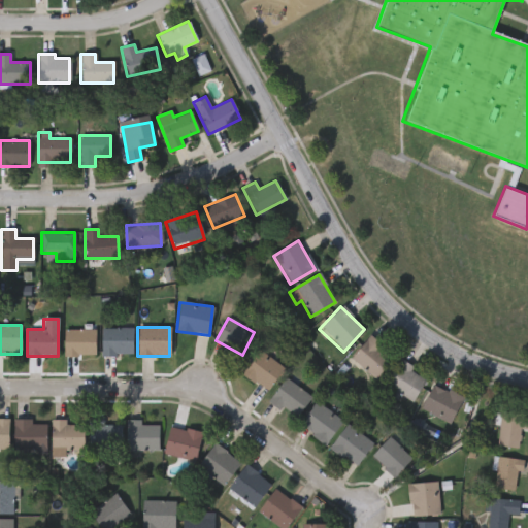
[(132,355),(100,355),(100,329),(132,329),(132,355)]
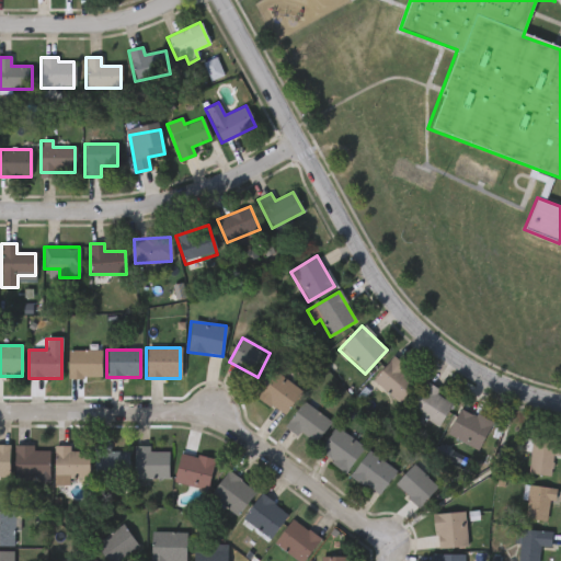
[(101,378),(68,378),(68,351),(101,351),(101,378)]
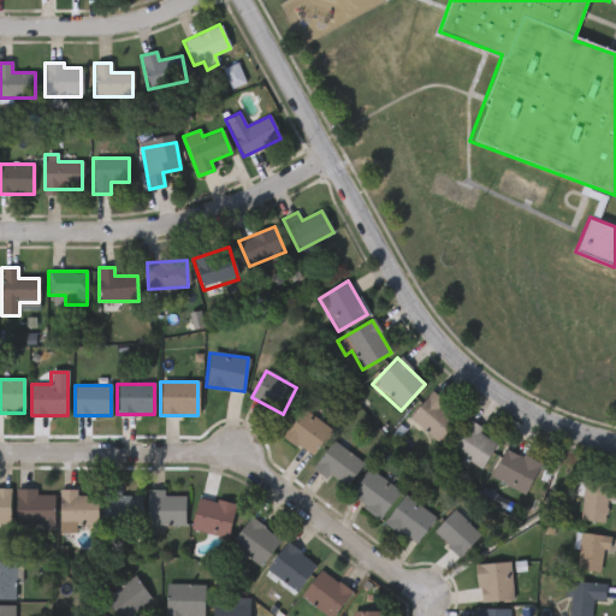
[(436,443),(408,416),(431,392),(458,419),(436,443)]
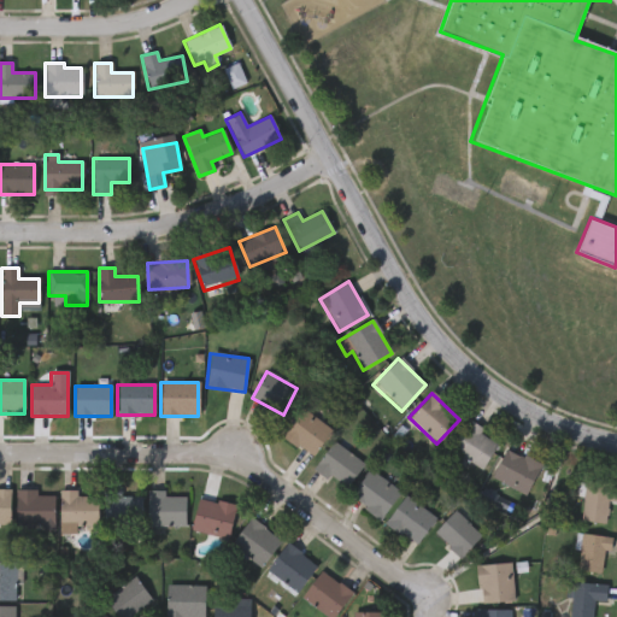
[(280,438),(299,409),(330,429),(312,458),(280,438)]
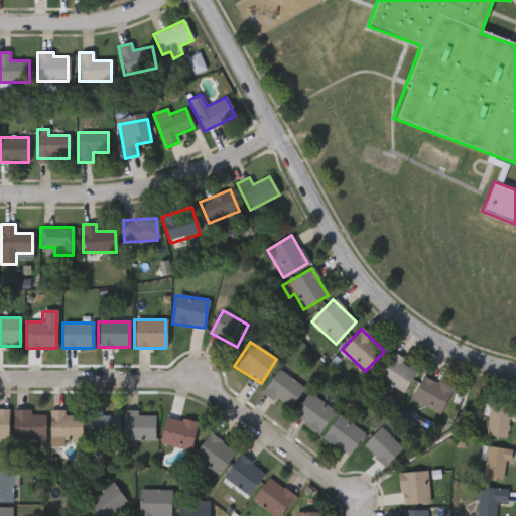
[(400,395),(374,377),(390,353),(416,371),(400,395)]
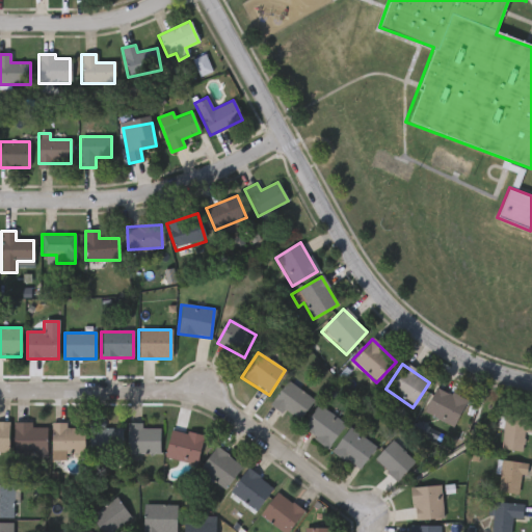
[(269,405),(285,381),(313,398),(298,423),(269,405)]
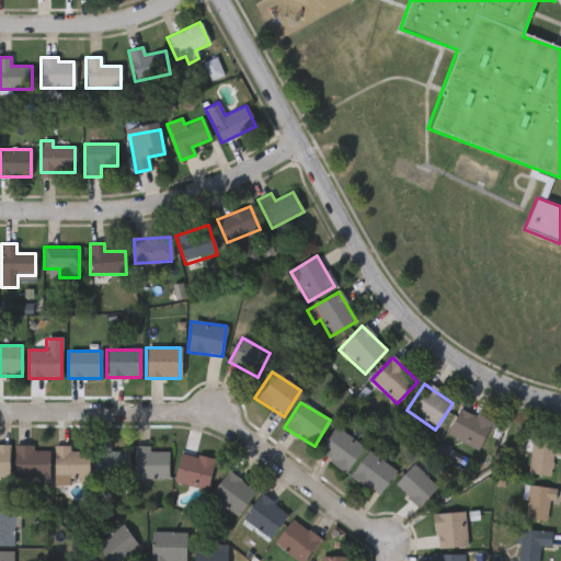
[(491,424),(477,451),(446,434),(460,408),(491,424)]
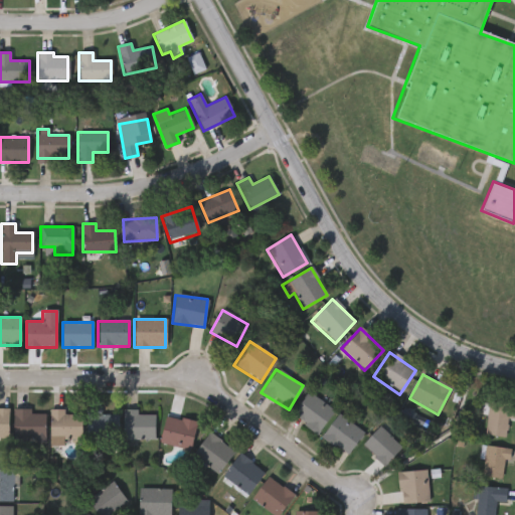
[(292,412),(311,392),(333,414),(314,434),(292,412)]
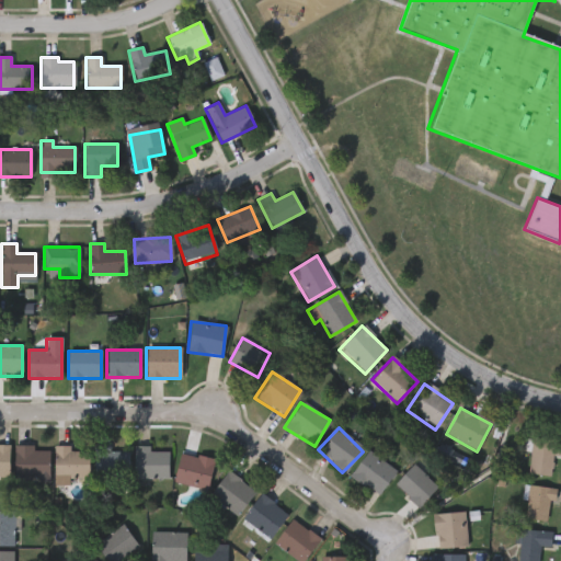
[(549,477),(527,473),(533,438),(560,442),(560,449),(560,457),(552,456),(549,477)]
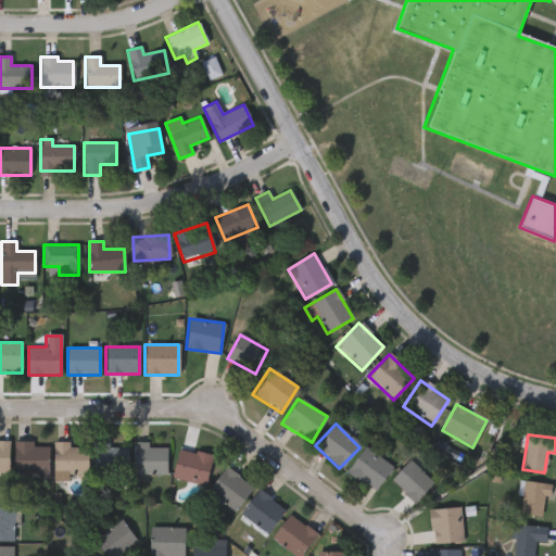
[(34,442),(34,446),(48,446),(48,475),(14,475),(13,442),(34,442)]
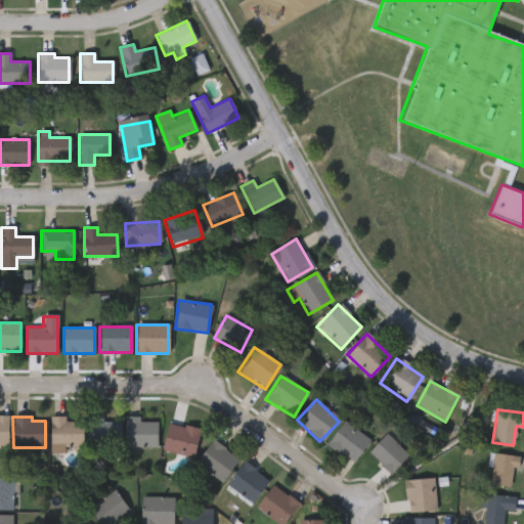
[(66,417),(66,422),(79,422),(80,450),(51,451),(49,418),(66,417)]
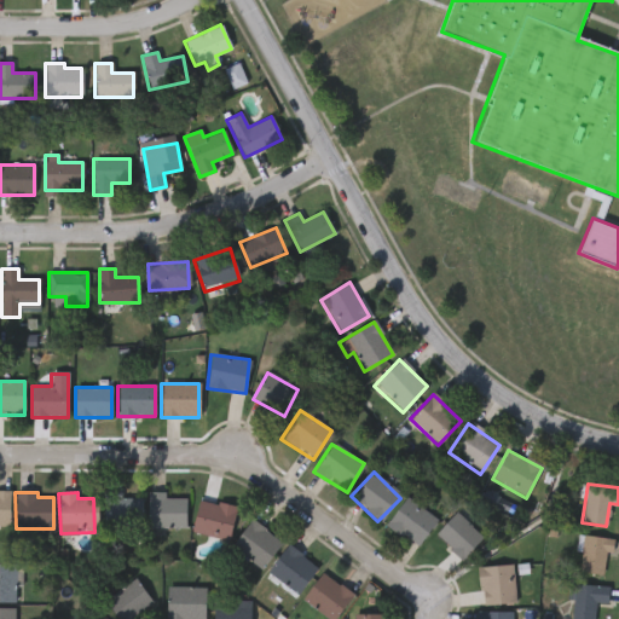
[(0,493),(0,528),(10,530),(10,493),(0,493)]
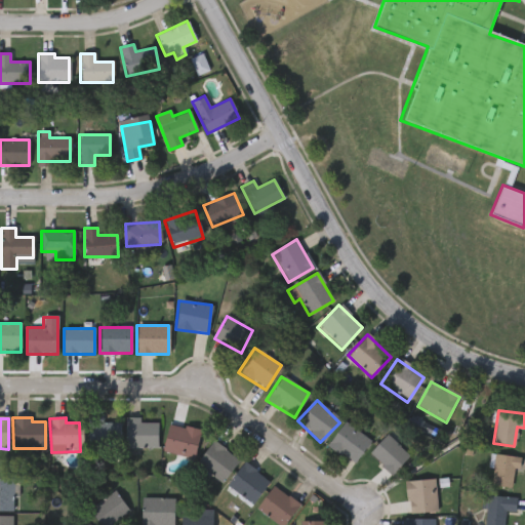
[(88,446),(88,418),(120,418),(120,446),(88,446)]
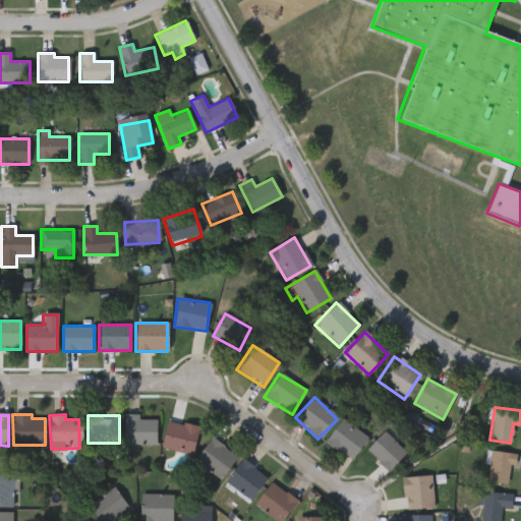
[(156,445),(124,445),(124,417),(156,417),(156,445)]
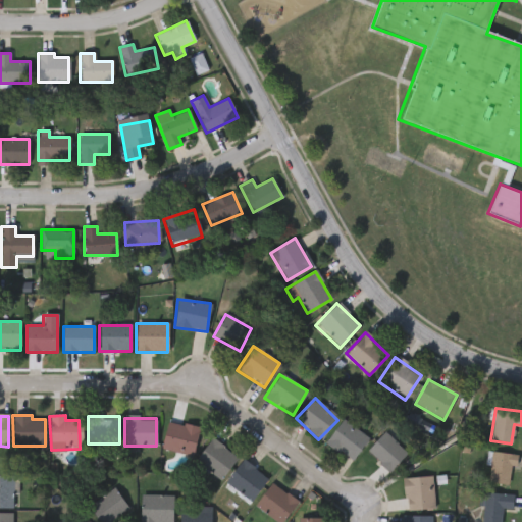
[(368,442),(349,462),(325,439),(345,420),(368,442)]
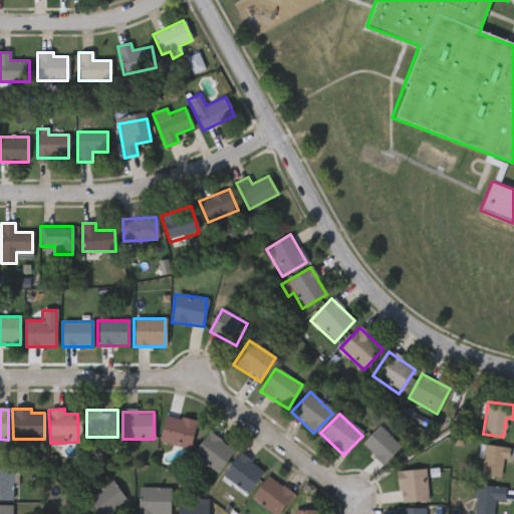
[(191,447),(160,442),(164,416),(195,421),(191,447)]
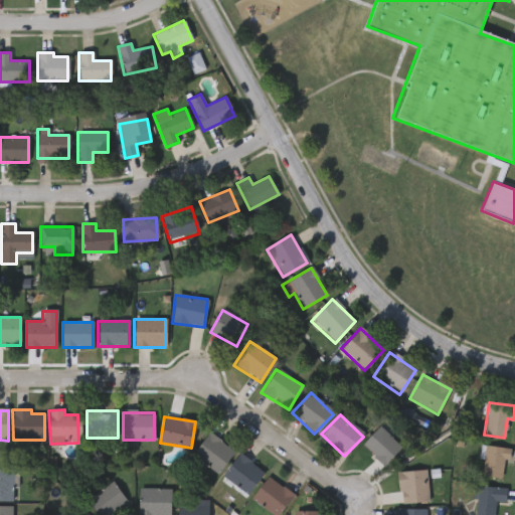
[(400,448),(382,465),(361,444),(379,426),(400,448)]
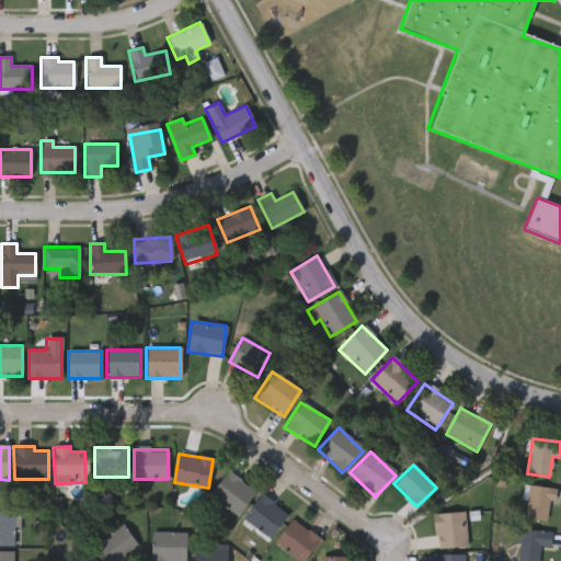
[(209,496),(227,471),(255,491),(237,517),(209,496)]
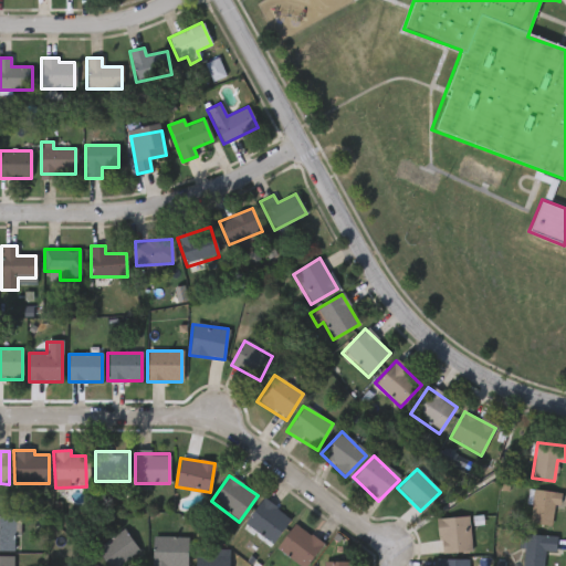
[(530,524),(530,492),(559,492),(559,506),(553,506),(553,524),(530,524)]
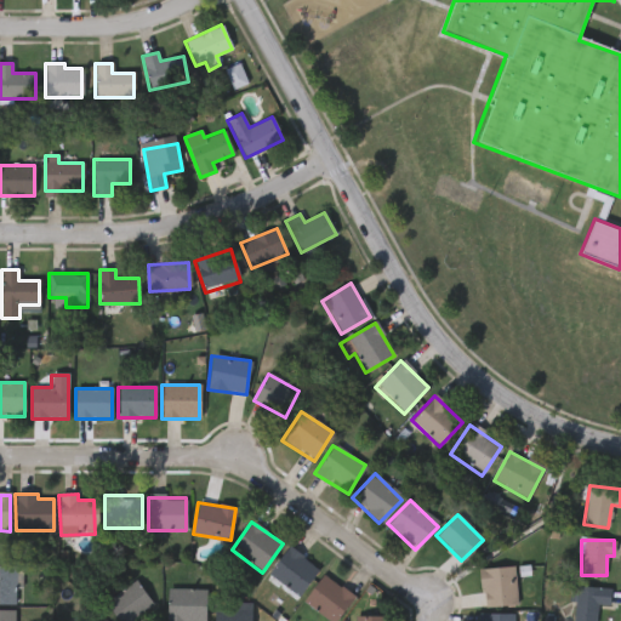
[(297,597),(267,573),(289,547),(318,571),(297,597)]
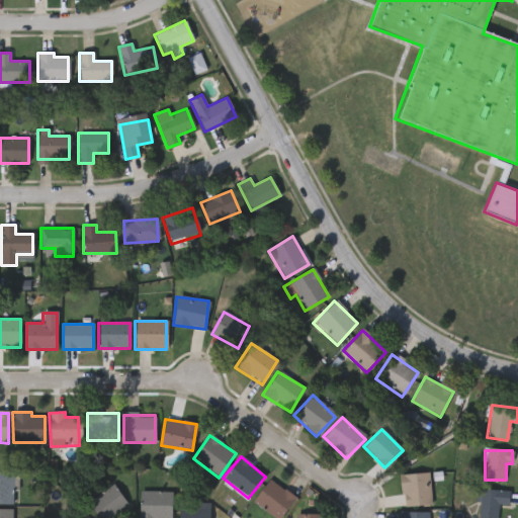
[(12,505),(0,505),(0,472),(12,472),(12,505)]
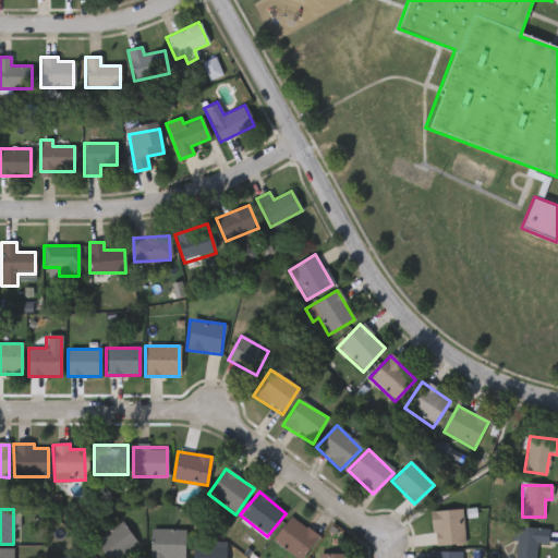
[(433,510),(462,510),(462,544),(433,544),(433,510)]
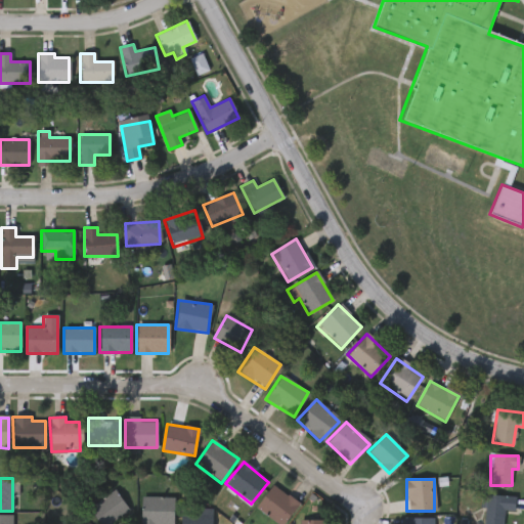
[(298,505),(281,523),(277,523),(255,507),(272,484),(298,505)]
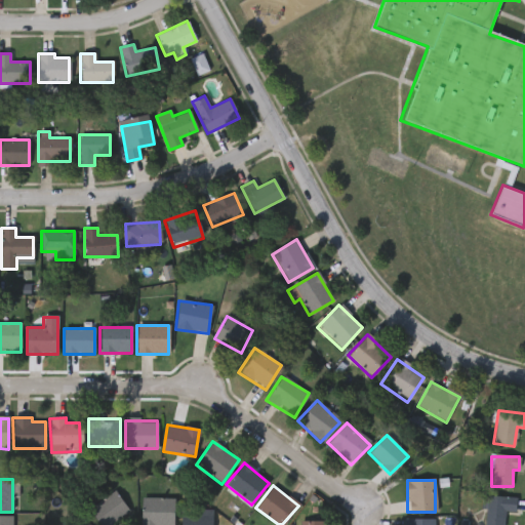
[(115,524),(96,524),(87,515),(111,491),(130,511),(115,524)]
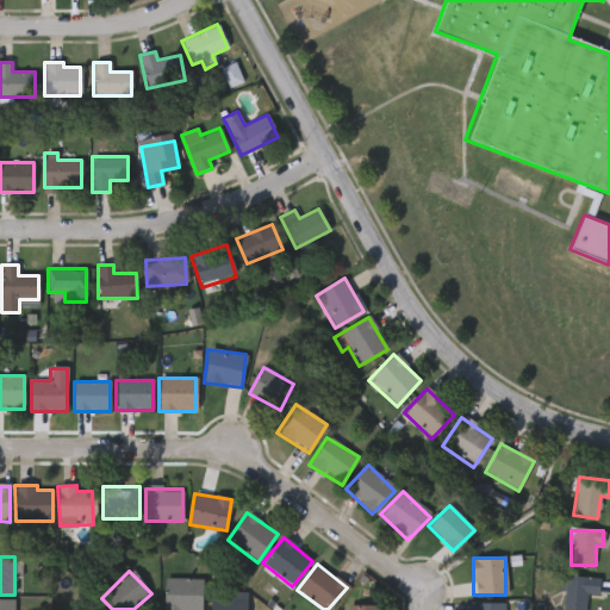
[(560,609),(561,577),(598,578),(598,597),(589,597),(587,609),(560,609)]
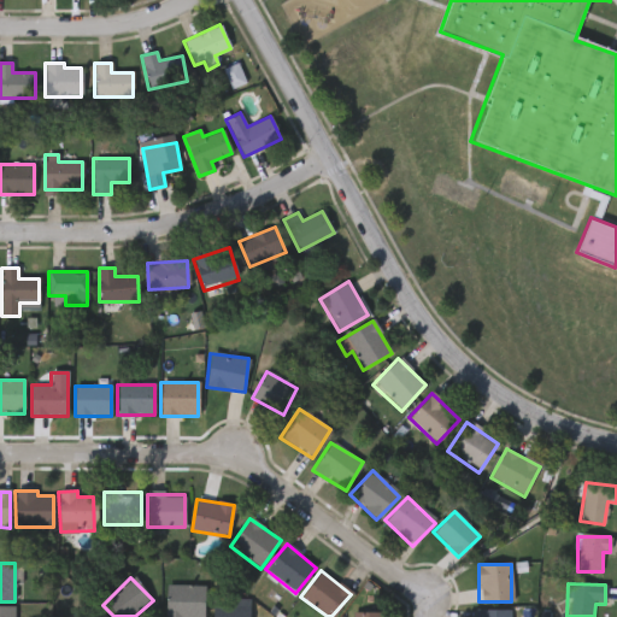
[(204,586),(204,616),(165,616),(165,586),(204,586)]
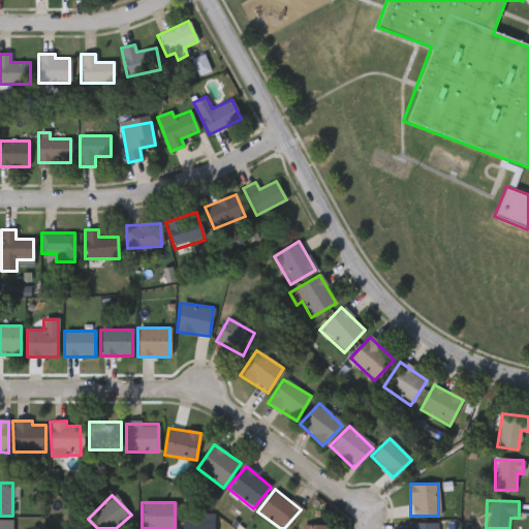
[(213,528),(183,528),(183,514),(213,514),(213,528)]
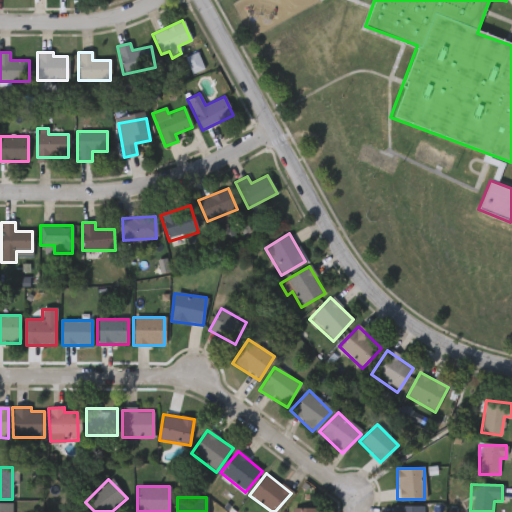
[(11,511),(0,511),(0,503),(11,503),(11,511)]
